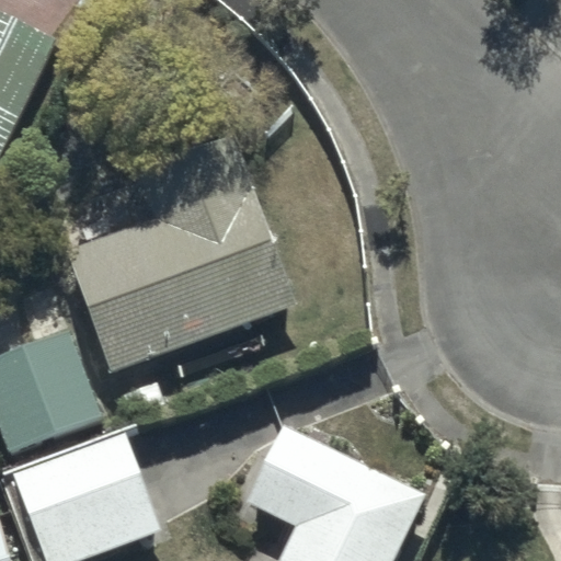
[(0,152),(55,36),(0,11),(0,152)]
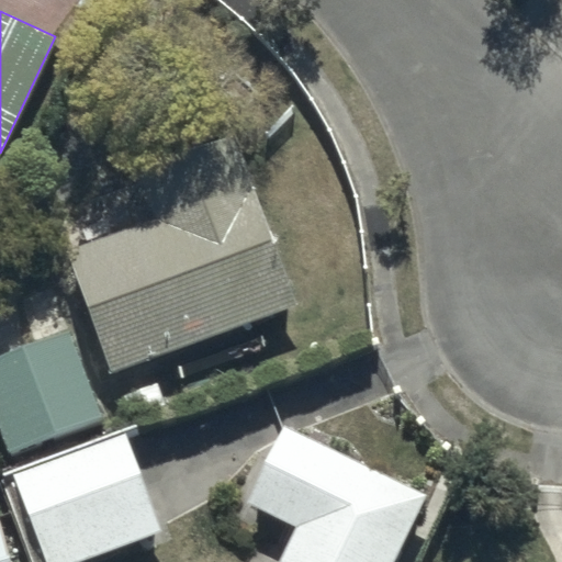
[(234,136),(137,166),(155,217),(66,249),(113,370),(295,305),(234,136)]
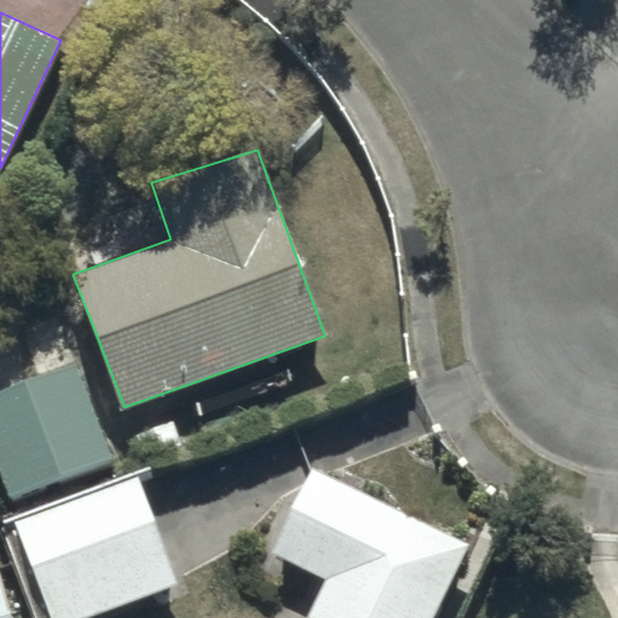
[(75,362),(0,390),(0,473),(9,497),(111,460),(75,362)]
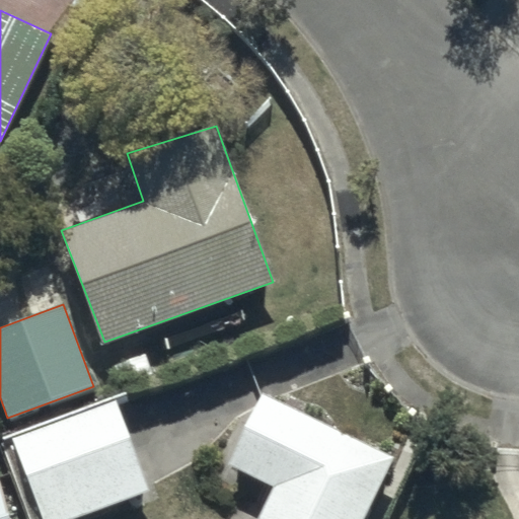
[(262,390),(224,459),(274,486),(256,518),(362,518),(393,454),(262,390)]
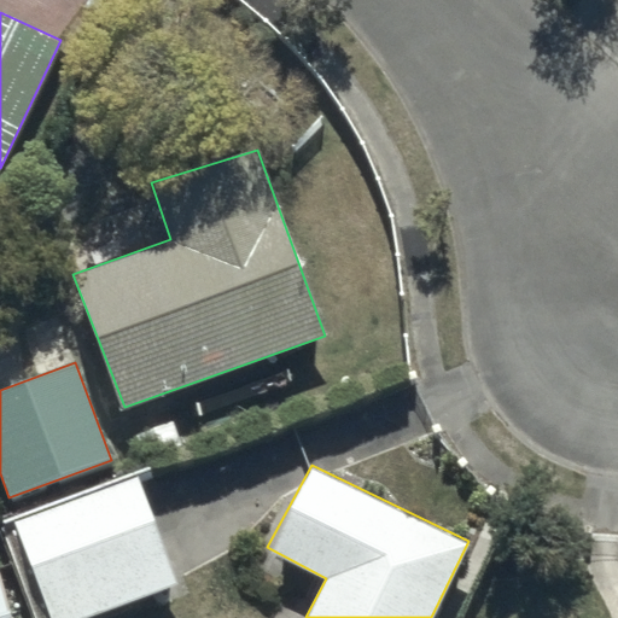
[(13,516),(51,617),(80,617),(179,583),(138,471),(13,516)]
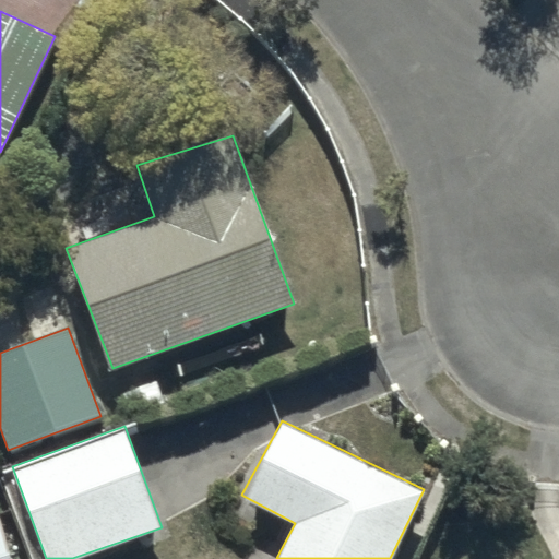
[(10,558),(0,519),(0,558),(10,558)]
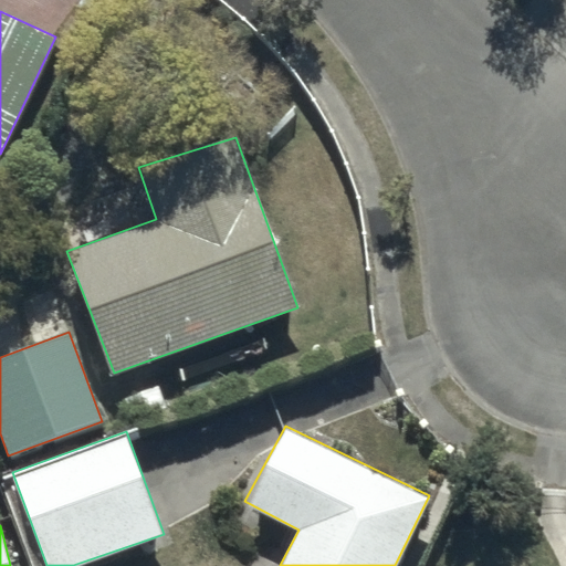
All buildings are outlined.
